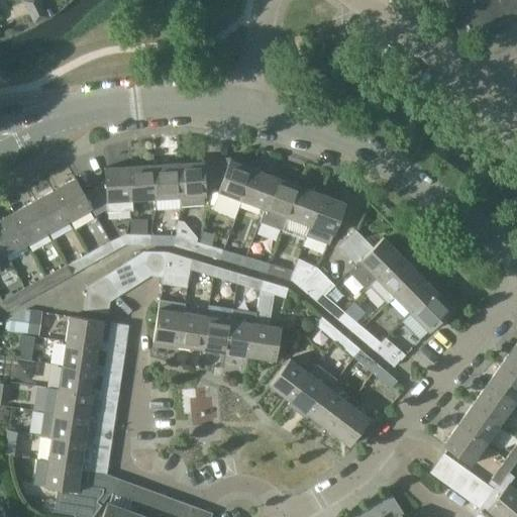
[(47,17),(38,0),(28,0),(24,2),(34,23),(47,17)]
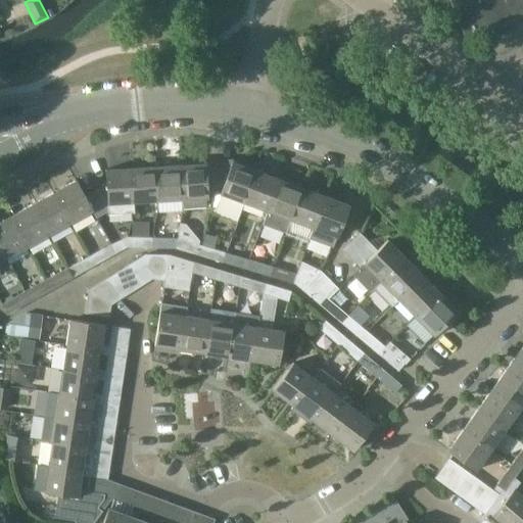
[(522,0),(448,0),(465,39),(522,15),(522,0)]
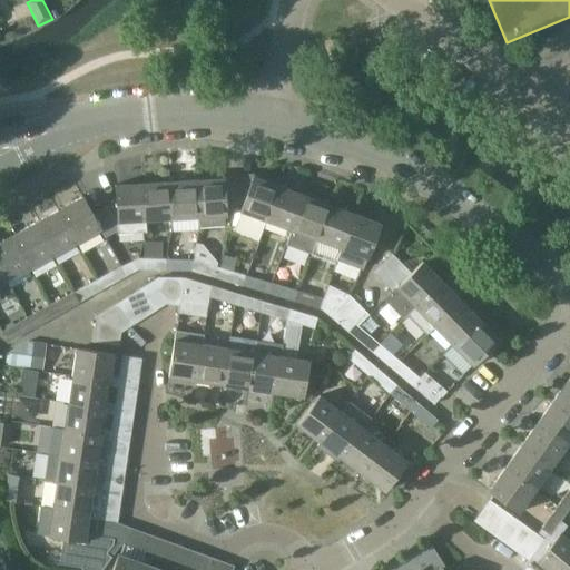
[(258,241),(266,220),(278,186),(253,176),(233,232),(258,241)]
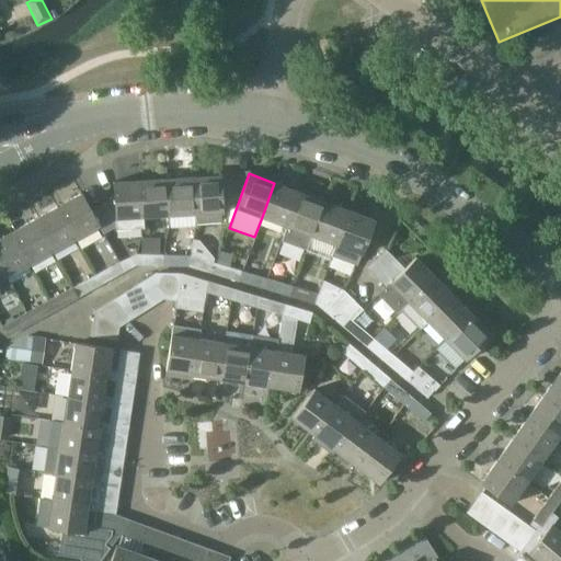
[(220,175),(192,178),(194,214),(195,224),(224,221),(220,175)]
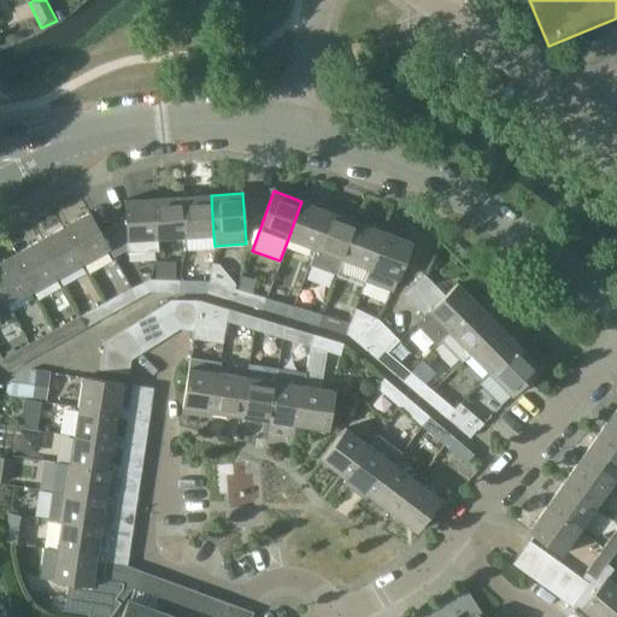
[(211,195),(183,197),(186,238),(213,235),(211,195)]
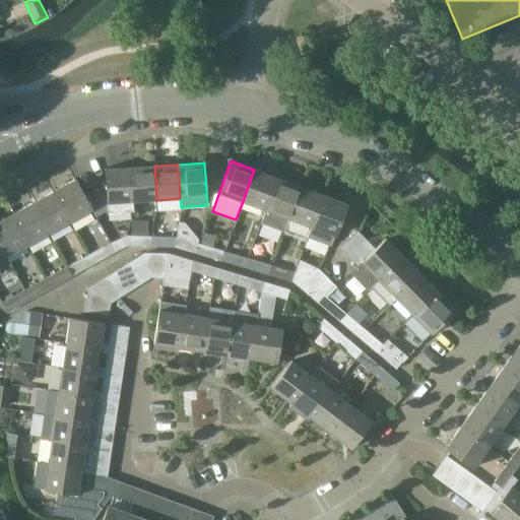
[(154,166),(130,168),(132,201),(156,200),(154,166)]
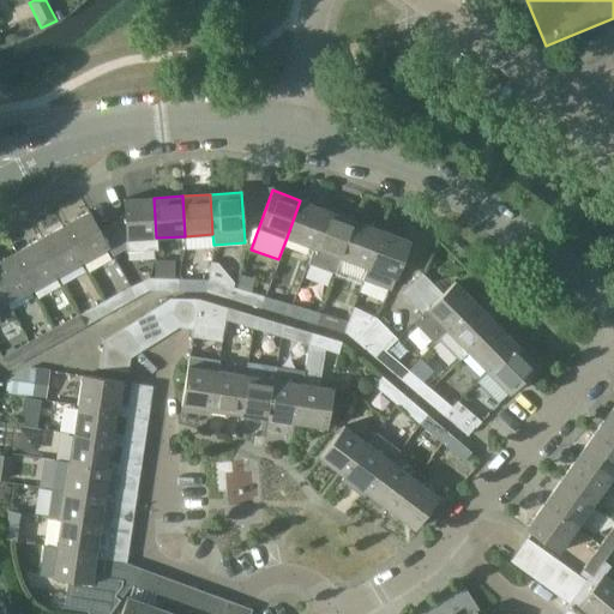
[(125,217),(100,230),(108,247),(113,256),(127,248),(127,252),(157,250),(156,238),(154,198),(124,199),(125,217)]
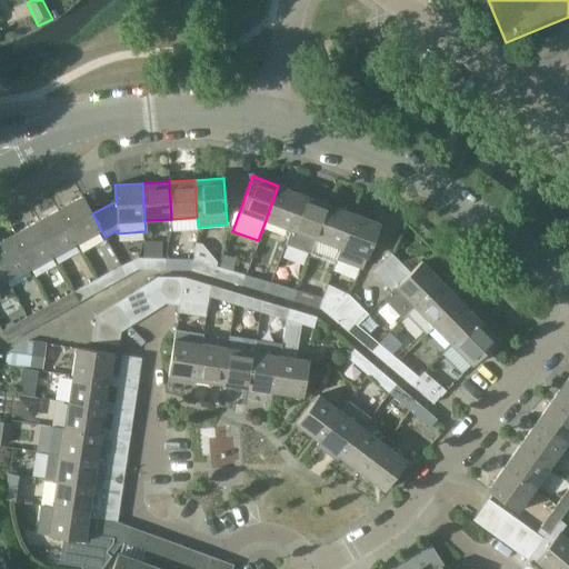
[(266,220),(290,230),(303,195),(278,186),(266,220)]
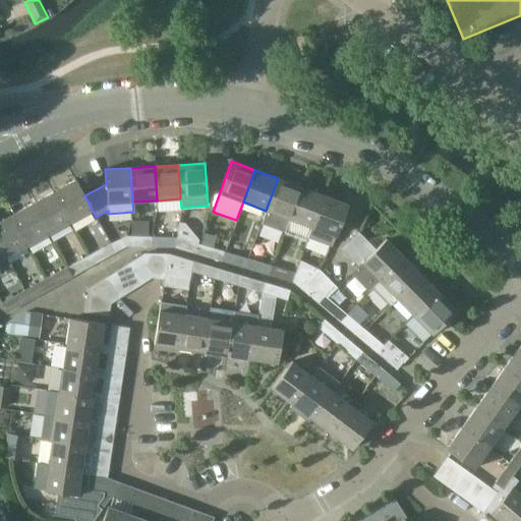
[(285,231),(289,219),(301,187),(278,178),(266,211),(262,223),(285,231)]
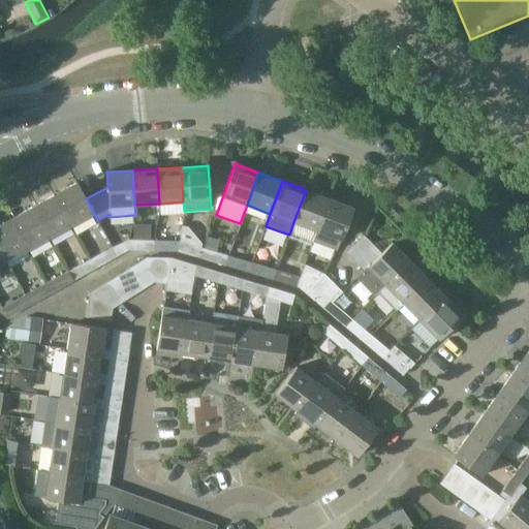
[(76,182),(54,194),(70,225),(93,213),(86,198),(76,182)]
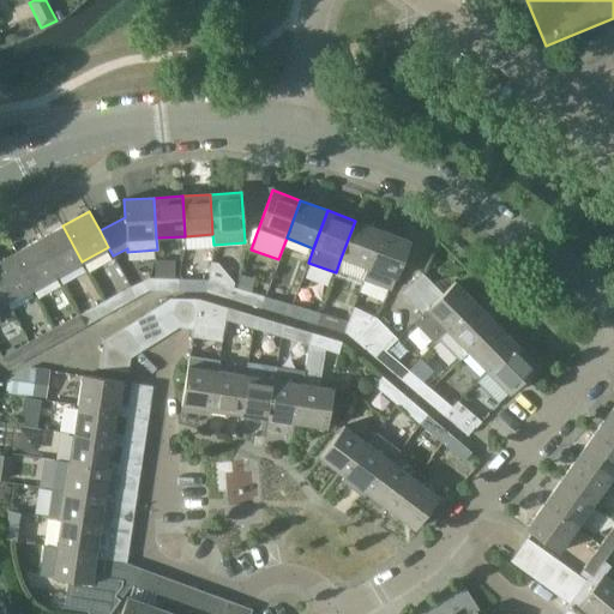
[(341,258),(368,268),(381,230),(355,221),(341,258)]
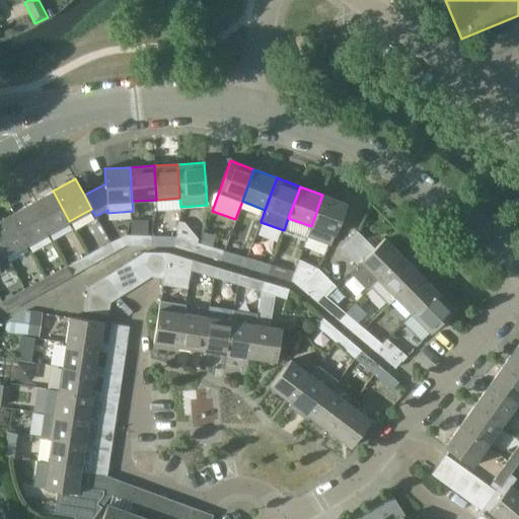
[(53,191),(30,203),(48,233),(69,221),(53,191)]
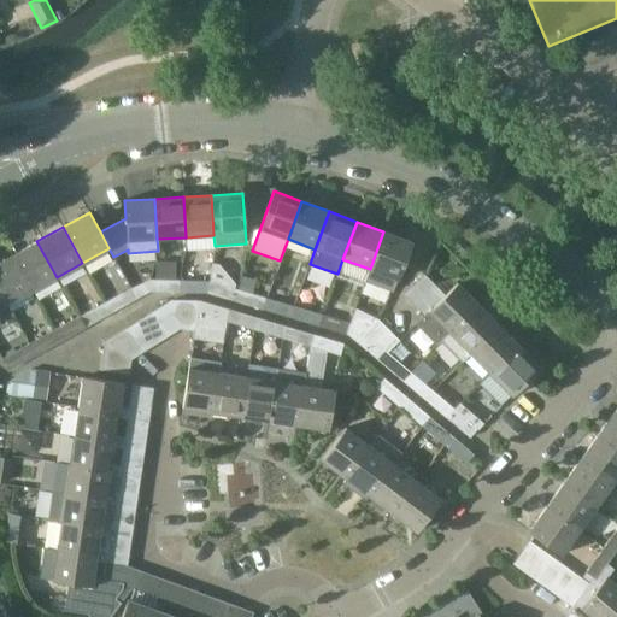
[(392,293),(397,278),(398,280),(412,241),(383,231),(370,269),(364,283),(392,293)]
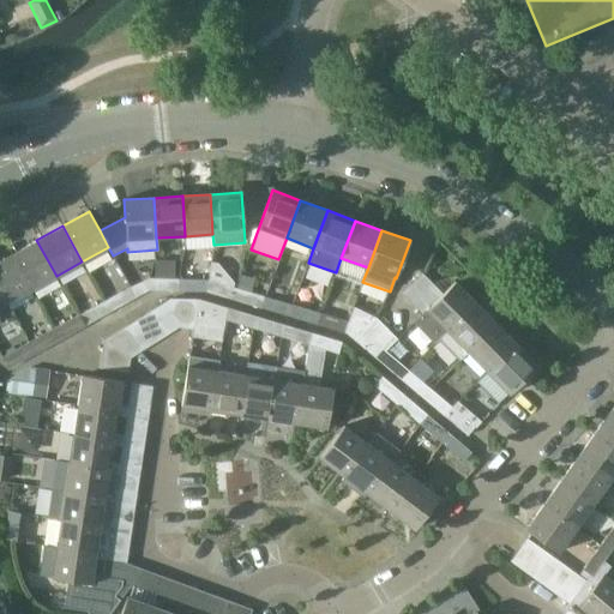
[(36,240),(12,253),(32,289),(56,276),(36,240)]
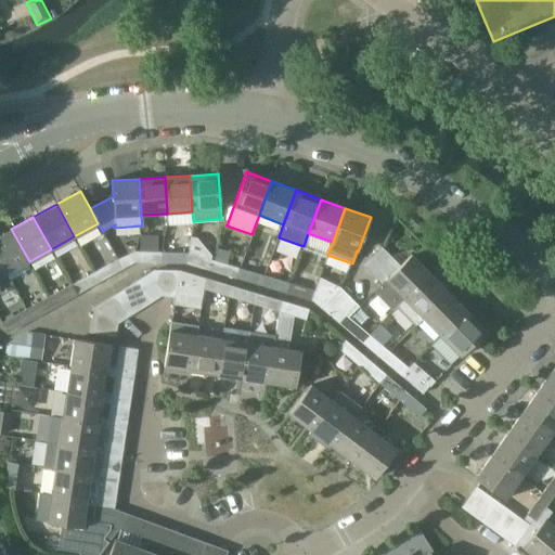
[(11,229),(0,235),(0,263),(5,274),(29,261),(11,229)]
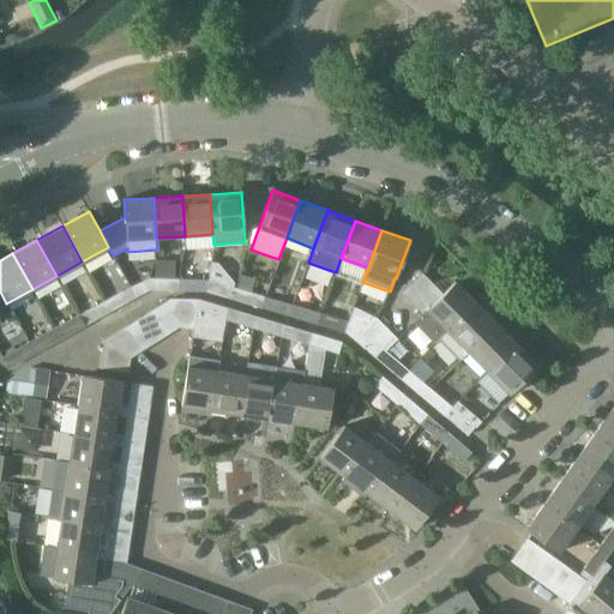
[(402,293),(413,304),(432,283),(422,272),(402,293)]
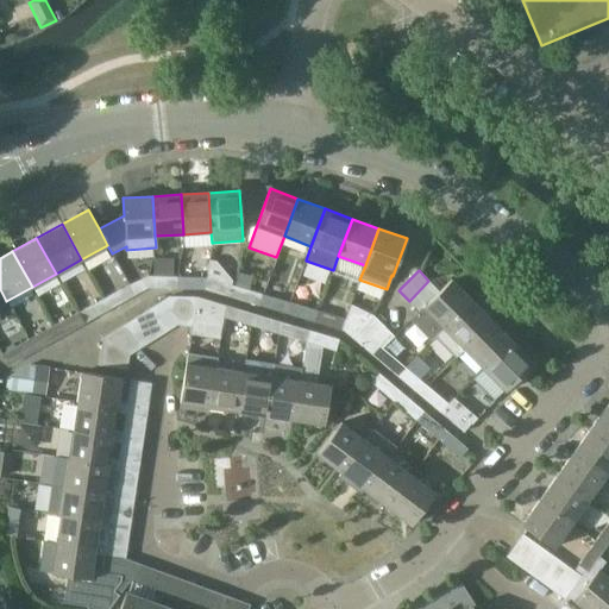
[(148,288),(177,289),(177,277),(148,276),(148,288)]
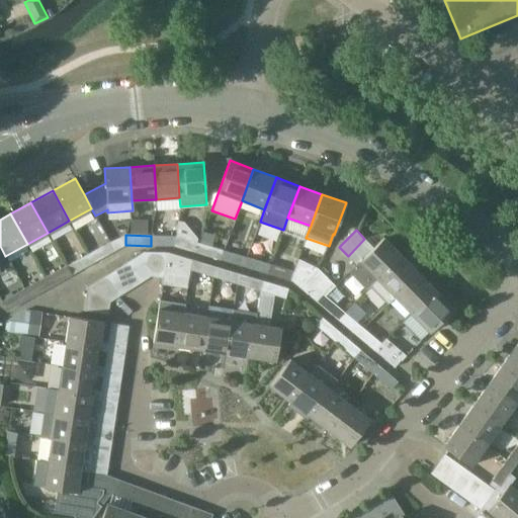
[(151,246),(173,246),(175,236),(151,236),(151,246)]
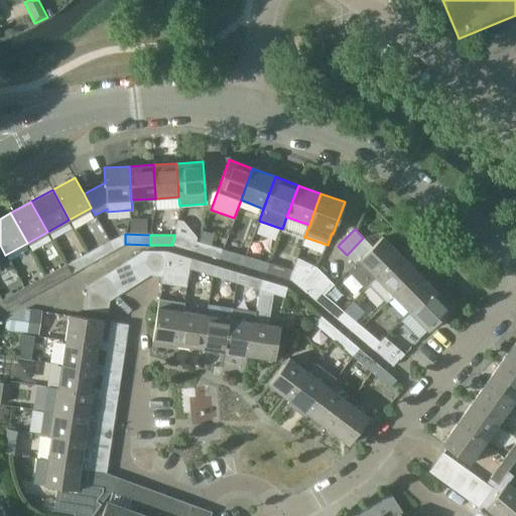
[(172,245),(197,252),(200,243),(174,235),(172,245)]
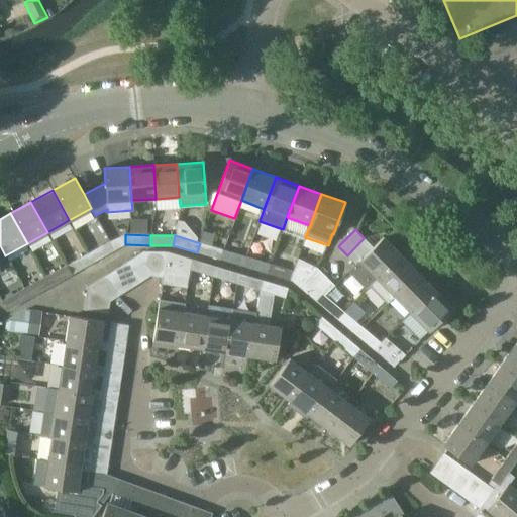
[(359,261),(377,279),(401,255),(383,237),(373,247),(359,261)]
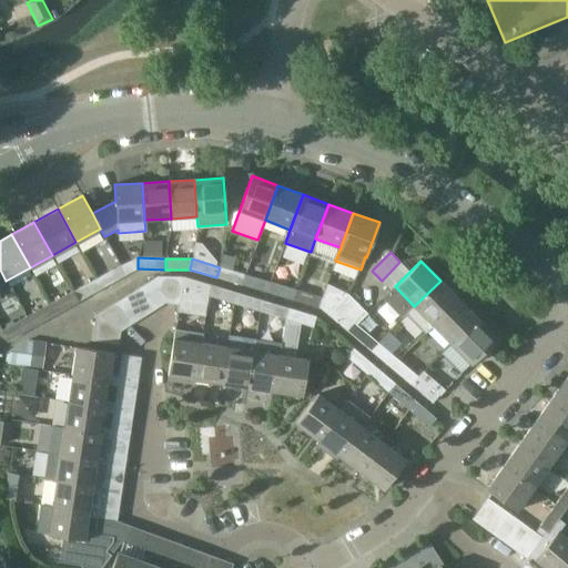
[(391,291),(395,286),(409,272),(399,262),(382,281),(391,291)]
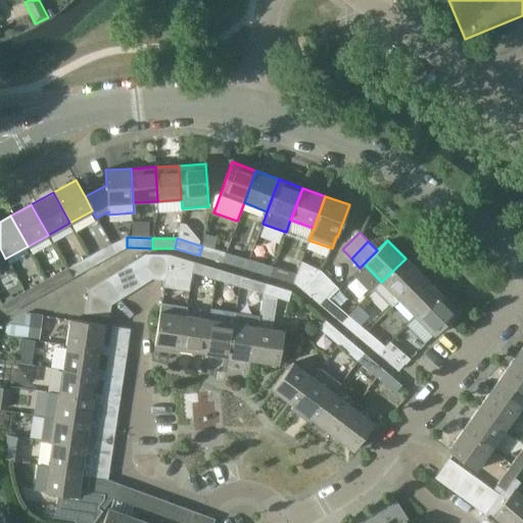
[(111,244),(89,256),(94,266),(115,253),(111,244)]
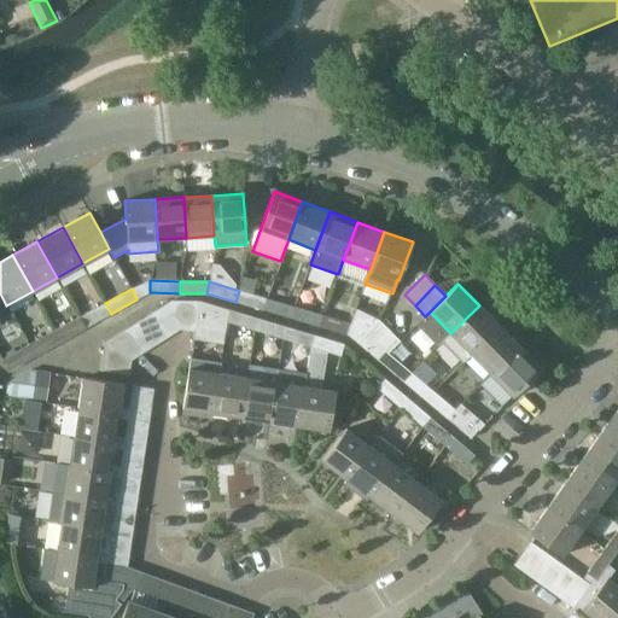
[(235,302),(262,310),(266,298),(239,291),(235,302)]
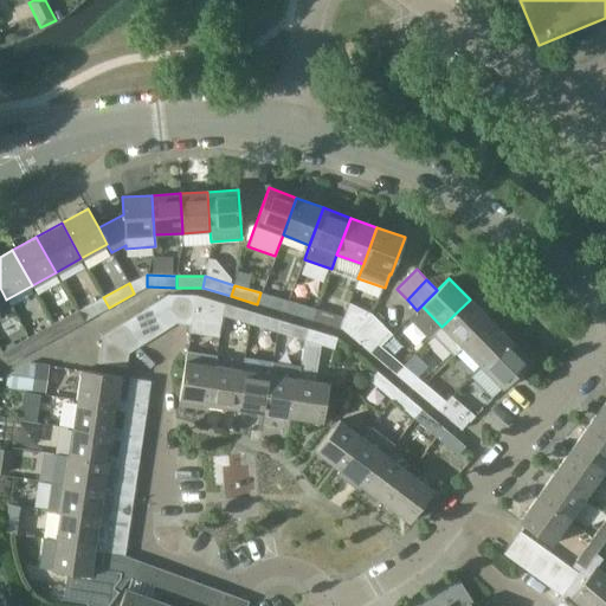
[(257,304),(285,313),(289,301),(260,292),(257,304)]
